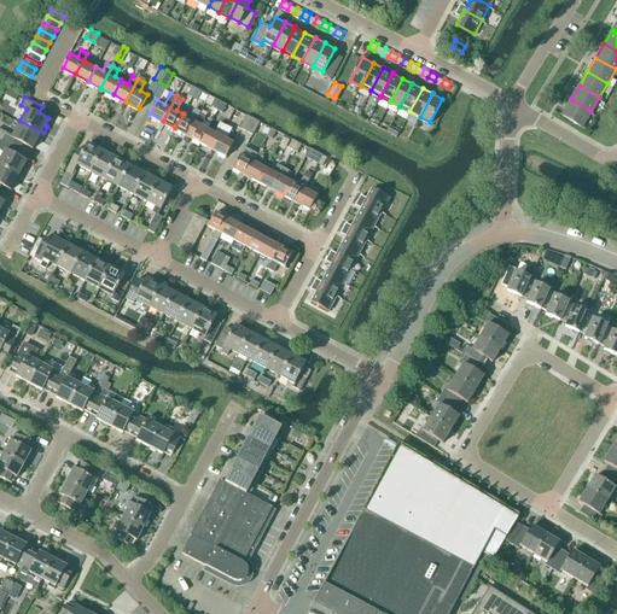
[(582,126),(591,111),(571,99),(563,113),(582,126)]
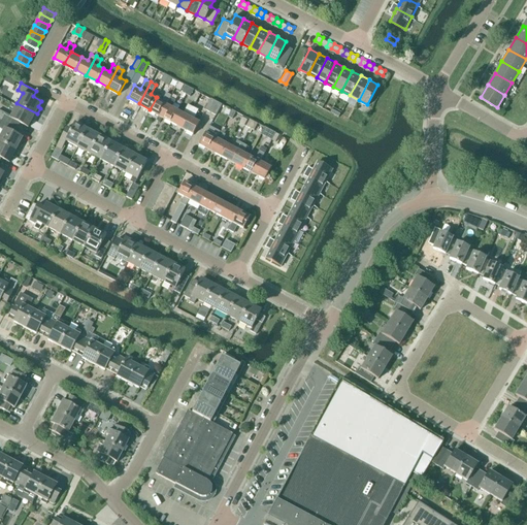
[(163,98),(157,95),(156,97),(157,97),(150,109),(161,115),(171,96),(172,94),(167,91),(163,98)]
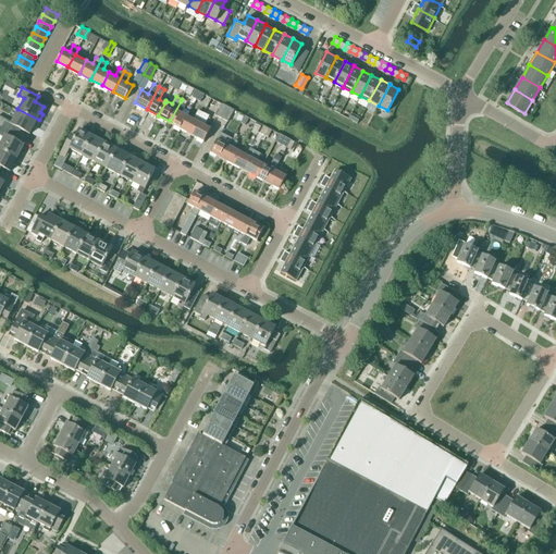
[(181,127),(188,114),(182,111),(186,103),(181,101),(170,121),(181,127)]
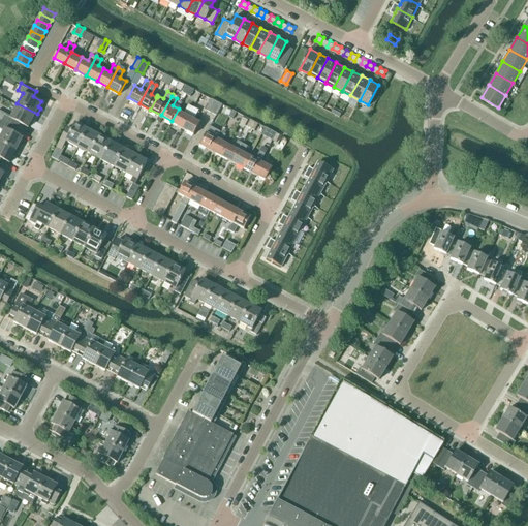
[(212,111),(217,99),(212,97),(206,107),(212,111)]
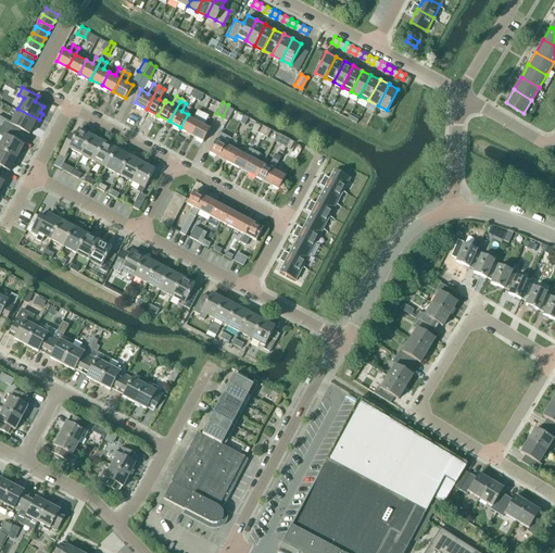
[(228,104),(223,116),(228,120),(235,108),(228,104)]
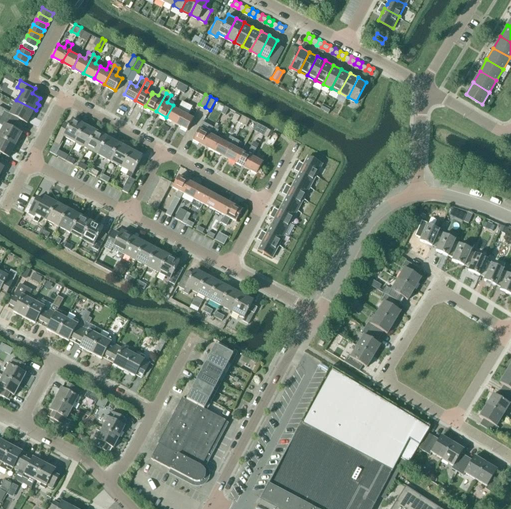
[(33,116),(36,110),(16,100),(11,110),(6,108),(2,114),(17,122),(20,117),(28,121),(31,115),(33,116)]
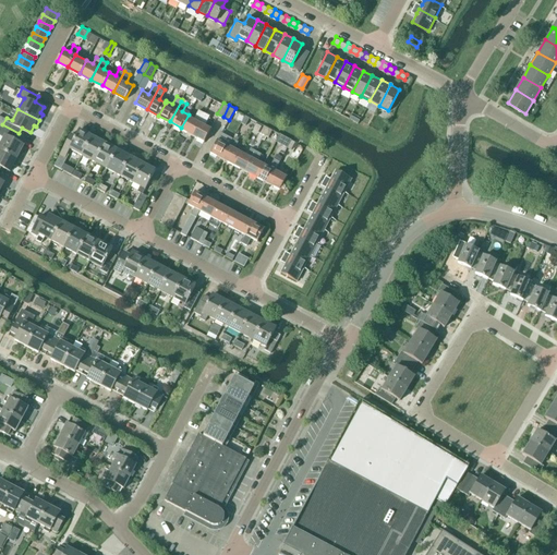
[(200,121),(193,134),(205,141),(212,128),(205,124),(210,113),(205,110),(200,121)]
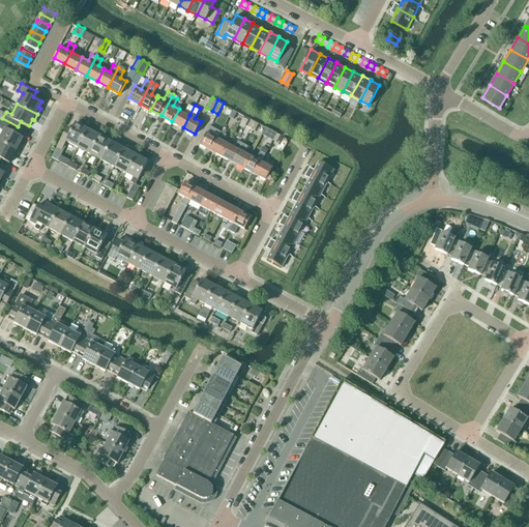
[(189,115),(179,109),(172,121),(183,127),(189,115)]
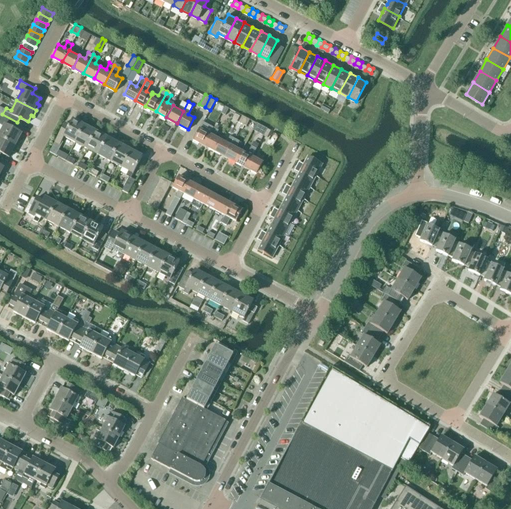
[(14,128),(17,122),(2,114),(0,118),(0,122),(4,124),(0,131),(0,135),(18,145),(21,139),(19,138),(22,132),(14,128)]
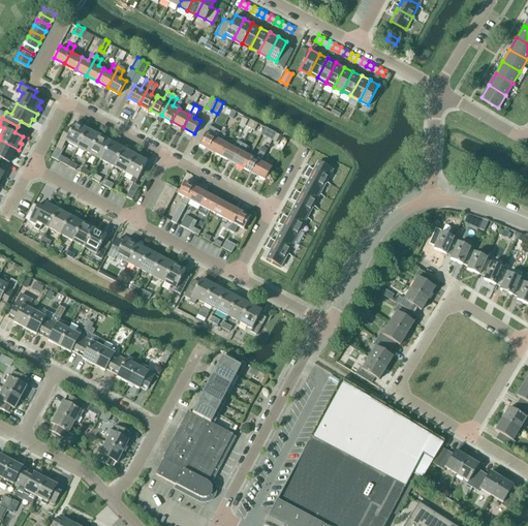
[(79,146),(88,127),(75,121),(66,140),(79,146)]
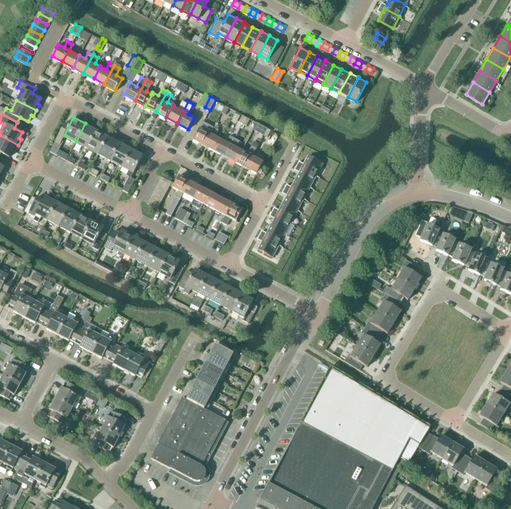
[(204,144),(214,126),(203,120),(193,139),(204,144)]
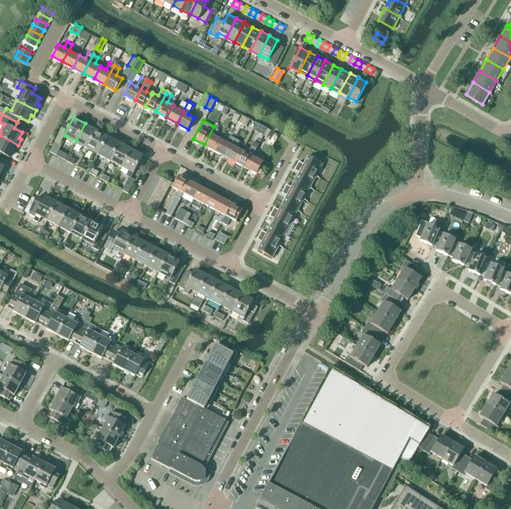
[(87,147),(97,129),(85,123),(76,141),(87,147)]
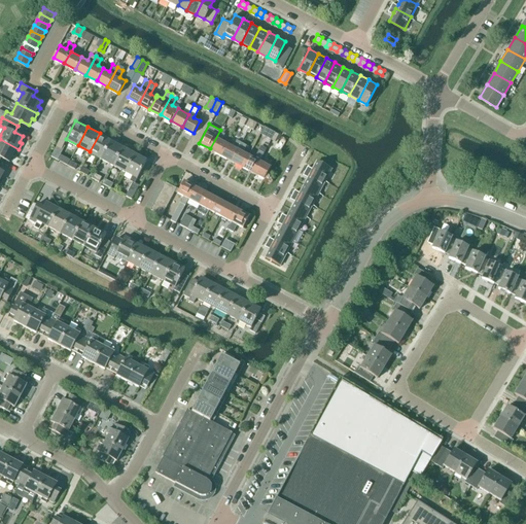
[(221,154),(228,142),(222,139),(225,132),(220,130),(210,148),(221,154)]
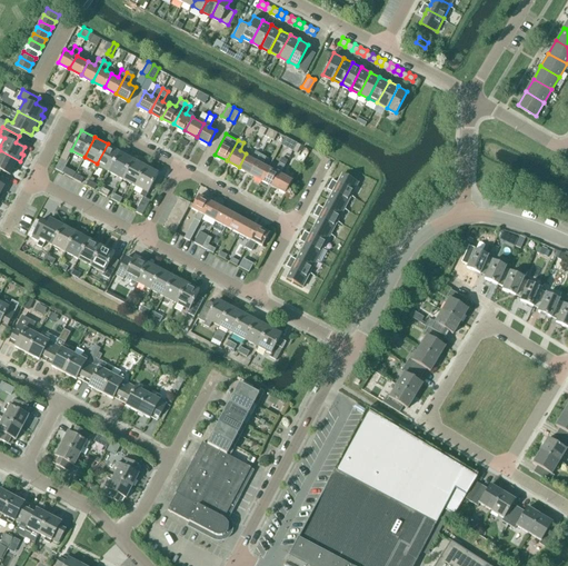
[(110,170),(120,150),(108,144),(97,164),(110,170)]
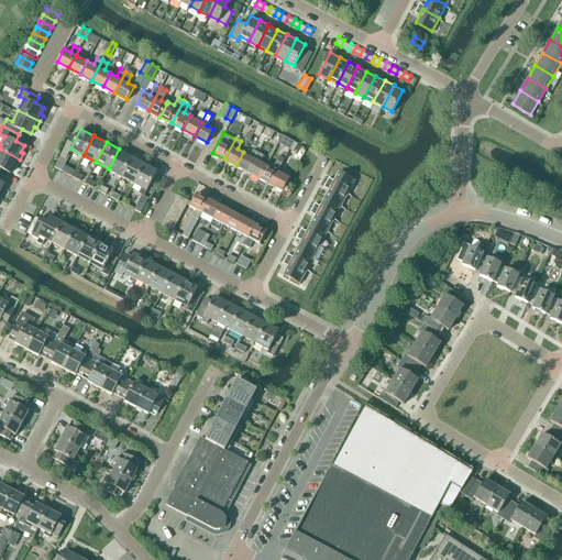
[(248,171),(259,151),(253,147),(250,155),(243,152),(237,165),(248,171)]
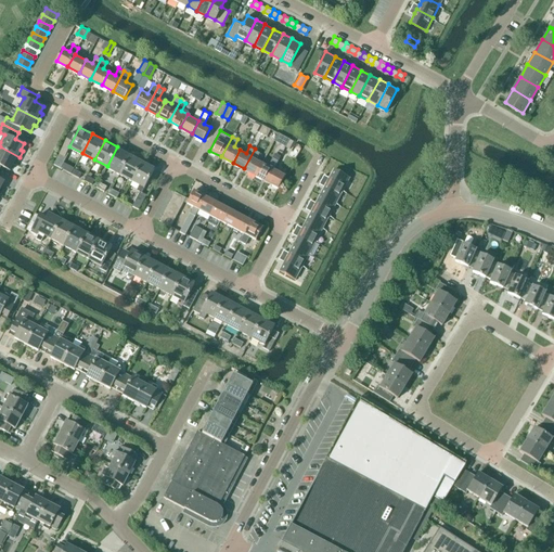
[(16,164),(20,157),(0,146),(0,167),(2,164),(11,168),(14,163),(16,164)]
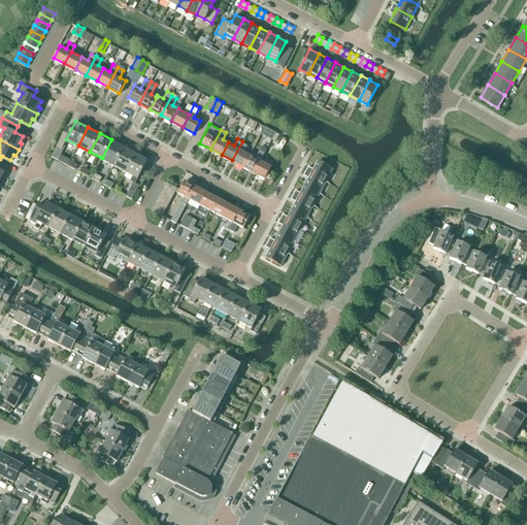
[(113,164),(124,146),(111,139),(102,158),(113,164)]
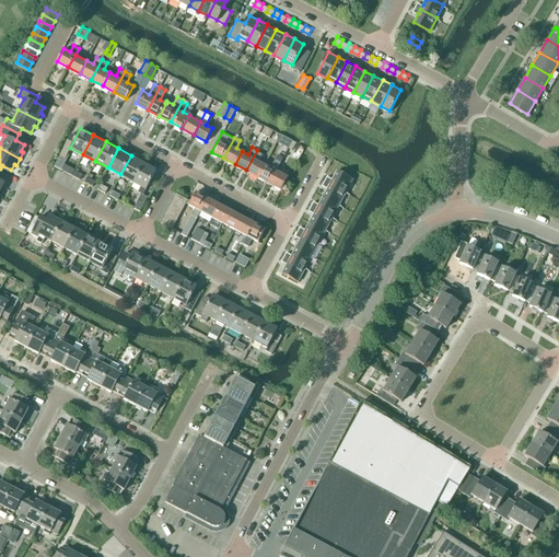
[(61,167),(69,153),(62,150),(55,164),(61,167)]
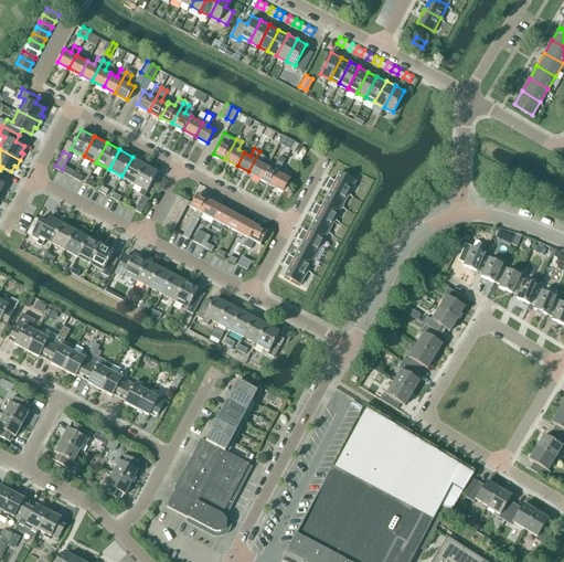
[(261,178),(267,165),(262,161),(265,155),(259,151),(248,171),(261,178)]
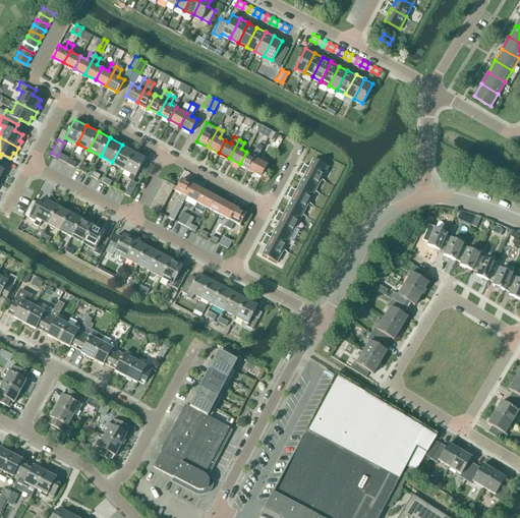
[(124,168),(133,151),(122,145),(112,162),(124,168)]
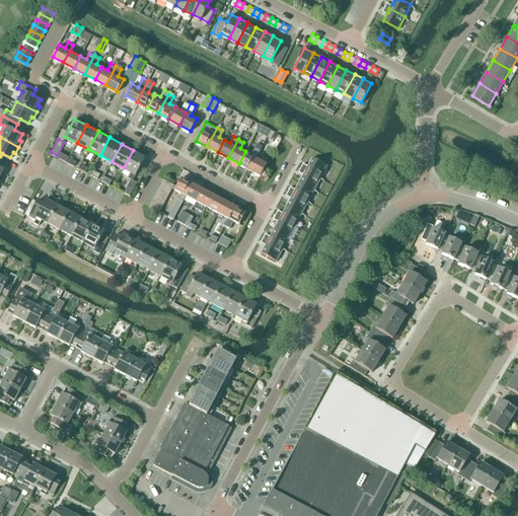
[(256,157),(261,149),(255,146),(251,154),(245,151),(239,163),(249,168),(256,157)]
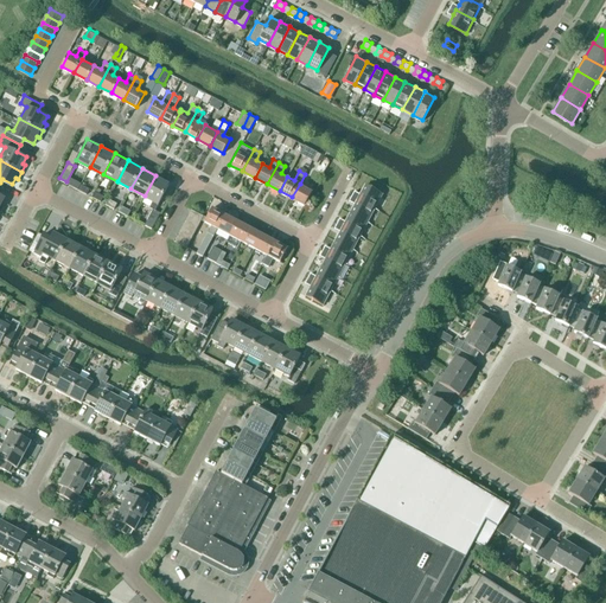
[(155,175),(145,196),(152,200),(150,205),(154,207),(146,223),(153,228),(161,211),(155,209),(170,183),(155,175)]
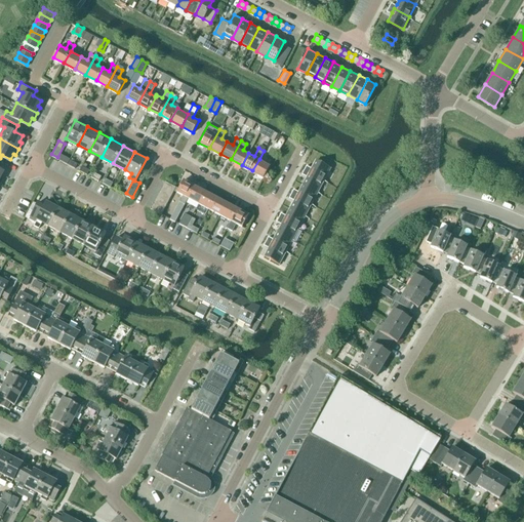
[(75,166),(78,162),(71,158),(68,163),(75,166)]
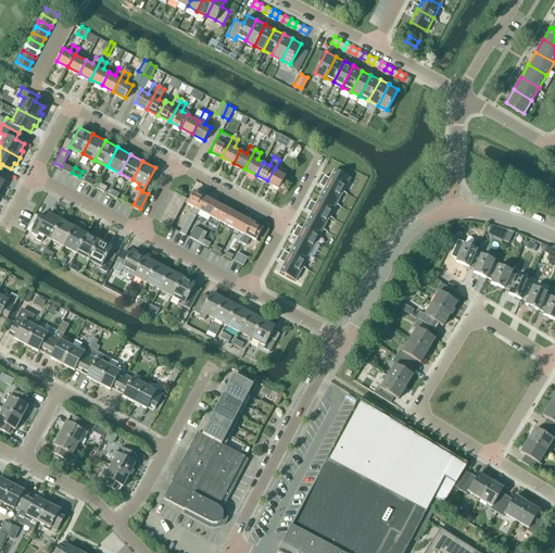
[(329,178),(328,181),(343,189),(351,176),(335,167),(330,176),(329,178)]
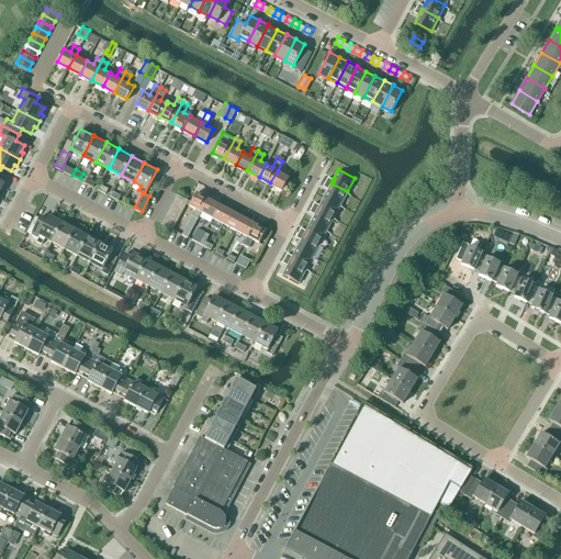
[(290,176),(278,170),(270,182),(283,189),(290,176)]
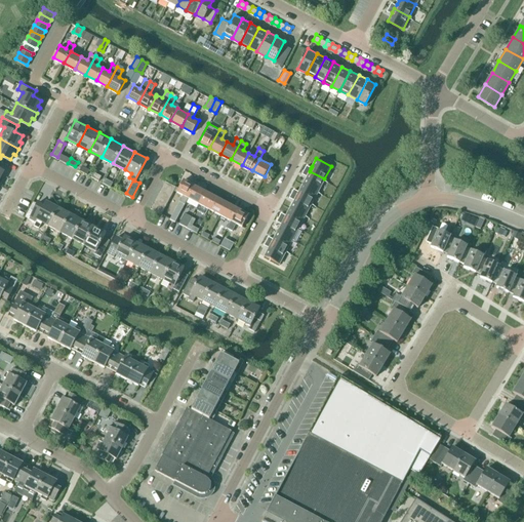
[(87,173),(90,168),(82,164),(80,169),(87,173)]
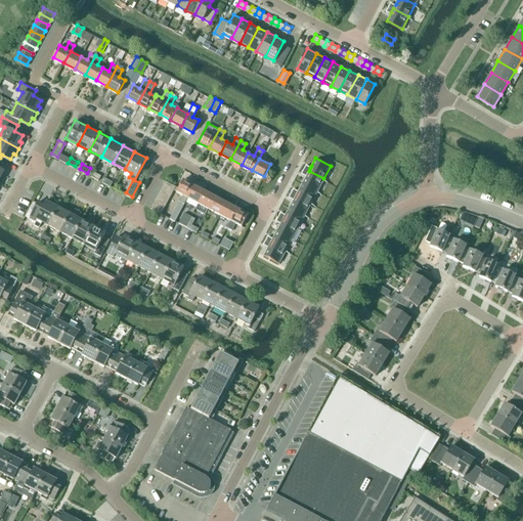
[(99,179),(101,174),(94,170),(91,175),(99,179)]
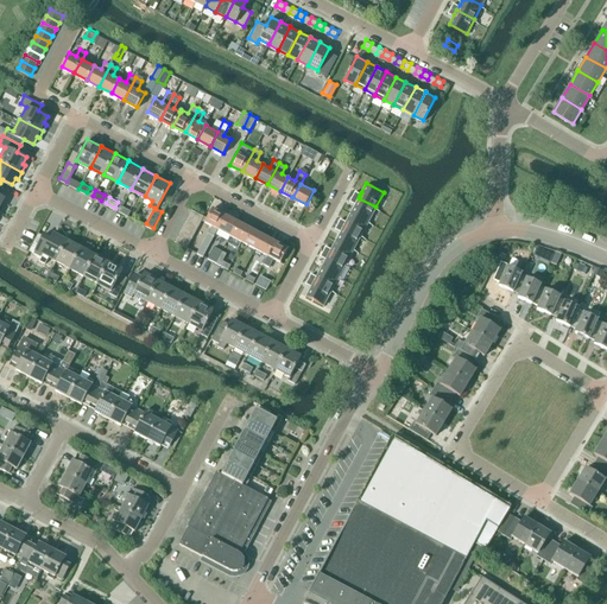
[(356,203),(352,211),(368,221),(375,207),(359,198),(356,203)]
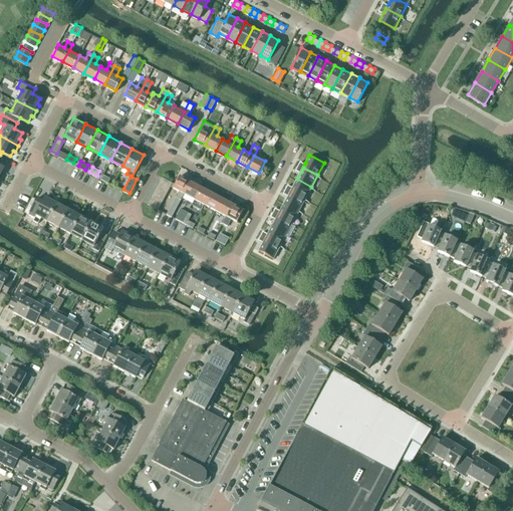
[(108,182),(111,177),(103,173),(101,178),(108,182)]
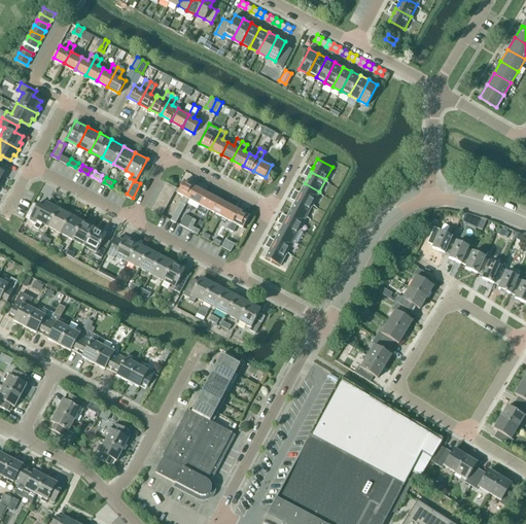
[(184,179),(178,191),(184,195),(181,200),(186,203),(189,197),(196,185),(184,179)]
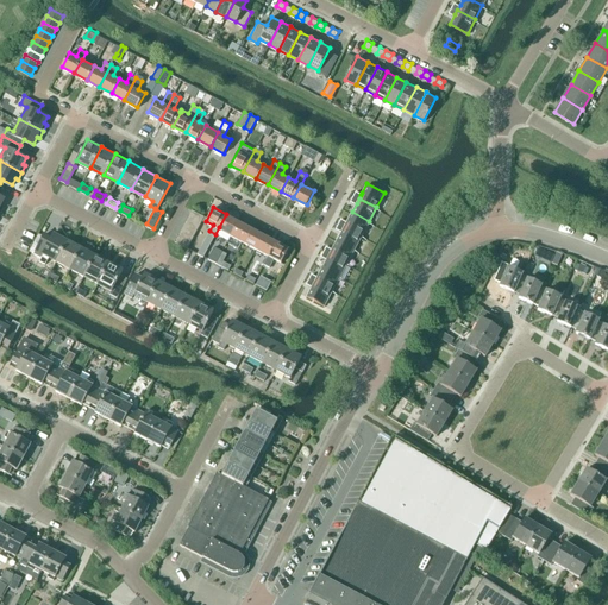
[(202,219),(205,215),(193,208),(189,214),(201,221),(202,219)]
